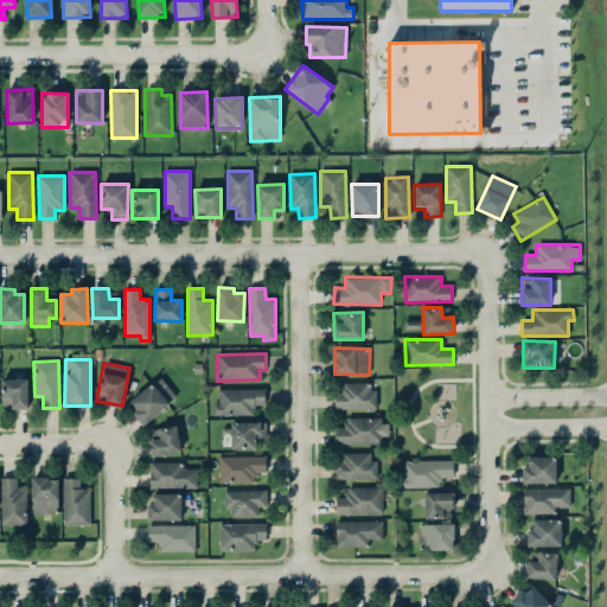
[(29,379),(1,378),(1,408),(27,408),(29,379)]
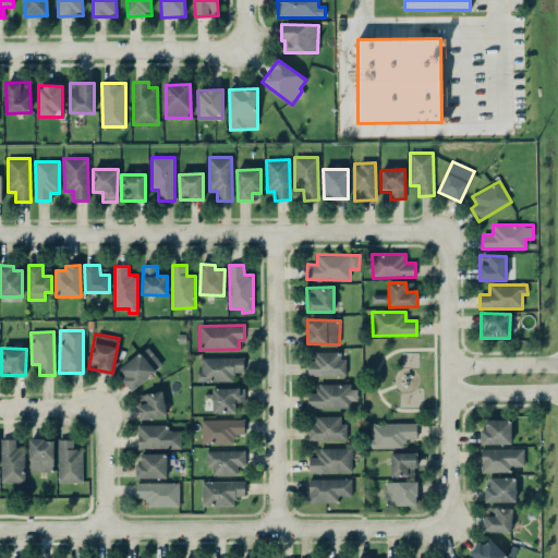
[(118,370),(132,389),(162,367),(148,348),(118,370)]
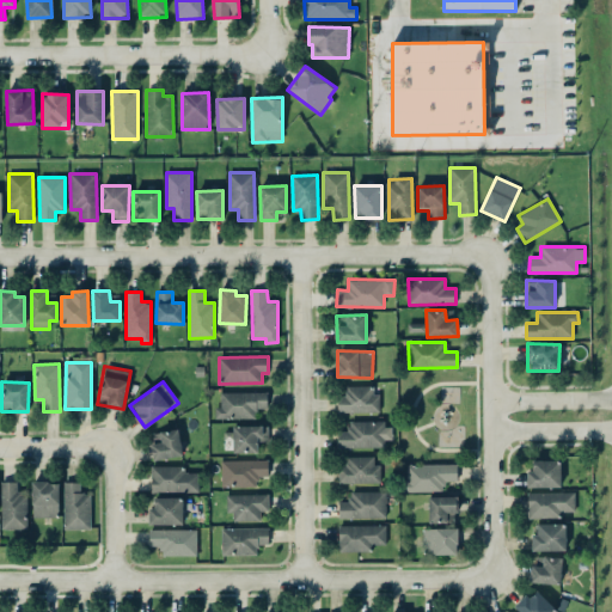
[(377,385),(344,386),(346,395),(337,395),(338,412),(378,411),(377,385)]
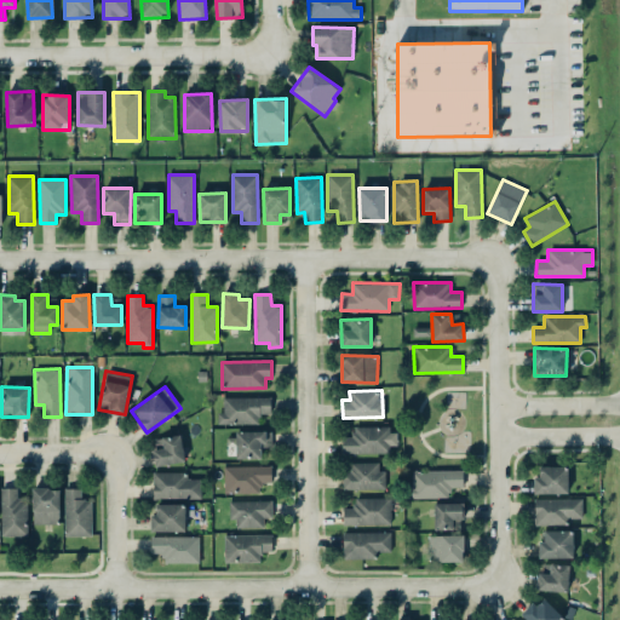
[(223,396),(223,413),(217,413),(217,424),(260,425),(260,413),(270,414),(271,397),(223,396)]
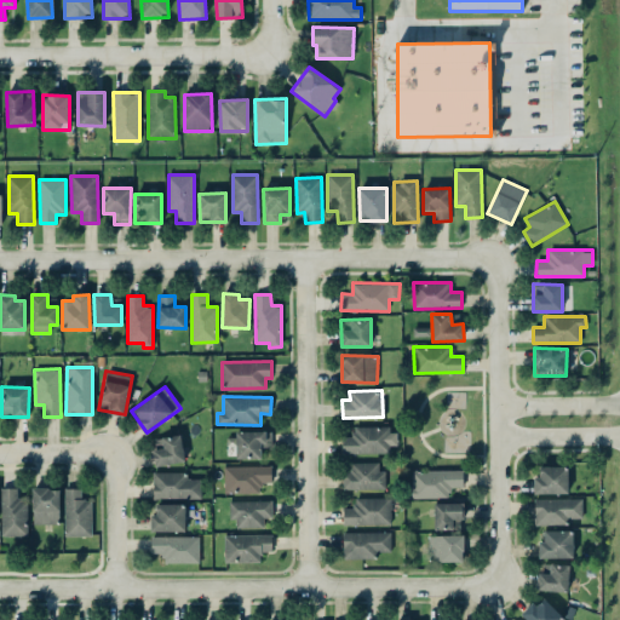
[(354,428),(354,436),(342,436),(343,453),(390,453),(390,446),(397,445),(397,428),(354,428)]
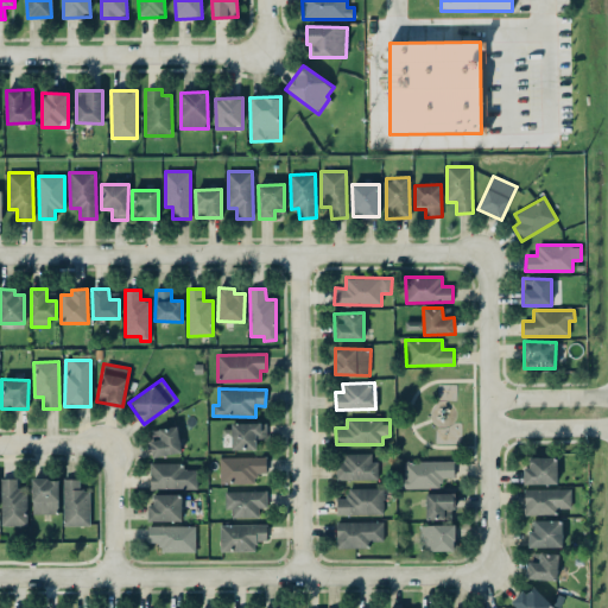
[(266,423),(230,423),(232,450),(257,450),(257,439),(266,438),(266,423)]
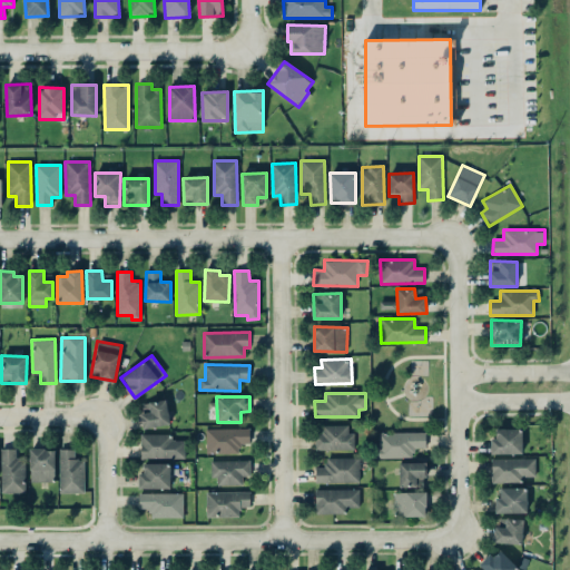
[(145,429),(170,424),(166,399),(139,404),(145,429)]
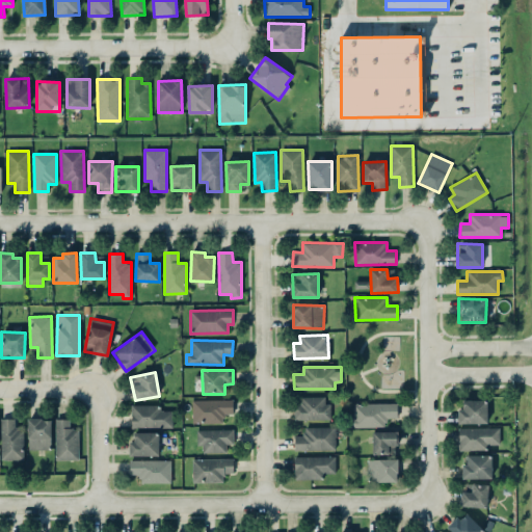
[(294,420),(328,420),(328,397),(299,397),(299,405),(293,405),(294,420)]
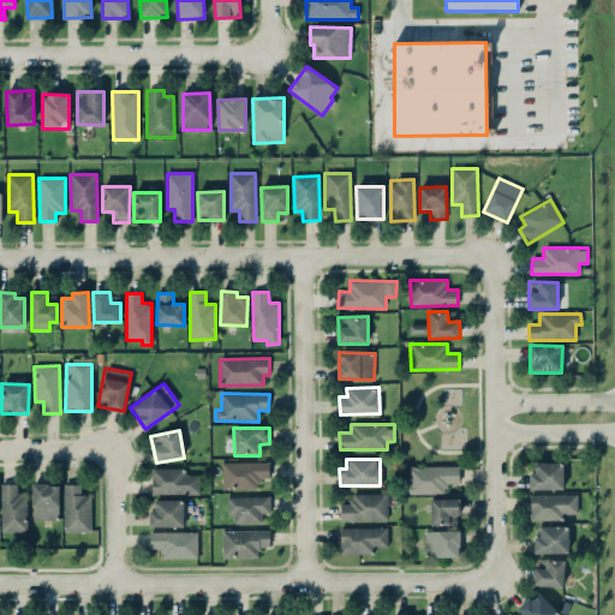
[(222,463),(222,489),(258,489),(258,478),(269,478),(269,461),(222,463)]
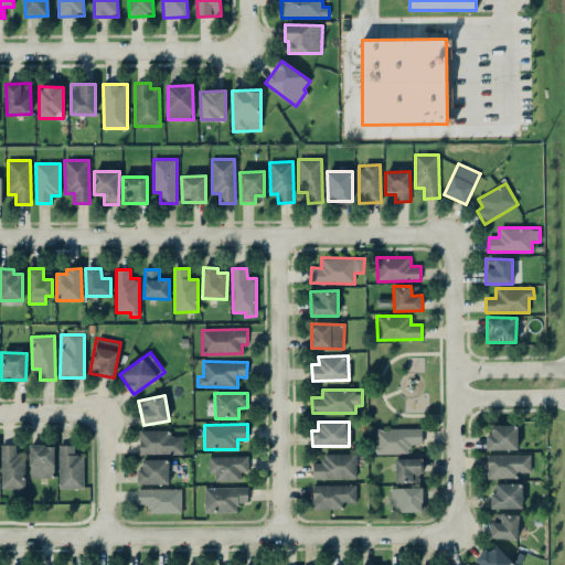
[(518,450),(518,425),(491,425),(491,434),(487,434),(487,449),(518,450)]
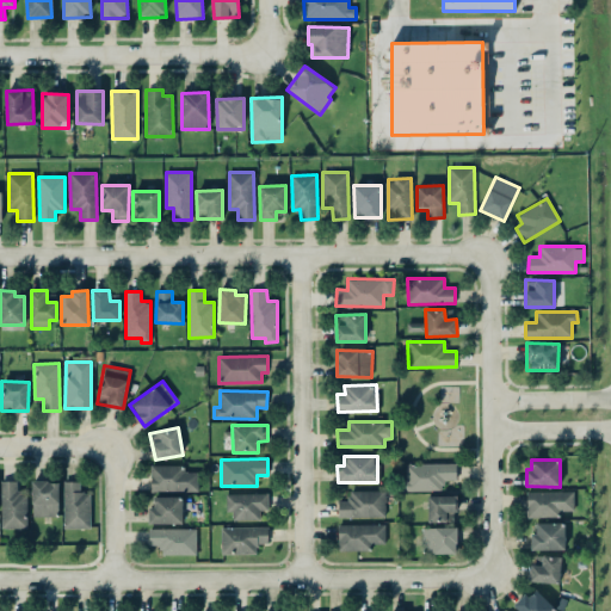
[(405,491),(443,491),(443,480),(456,480),(456,464),(405,463),(405,491)]
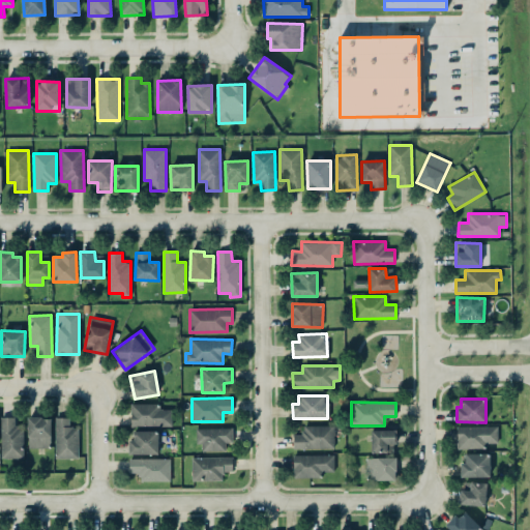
[(172,425),(171,409),(159,409),(159,404),(130,404),(131,427),(172,425)]
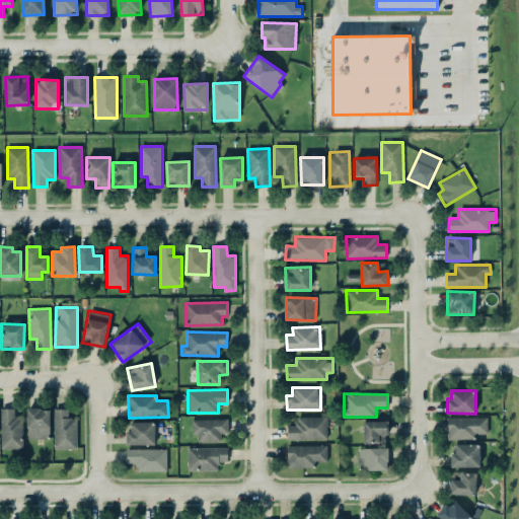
[(23,449),(23,416),(14,416),(14,409),(2,409),(2,449),(23,449)]
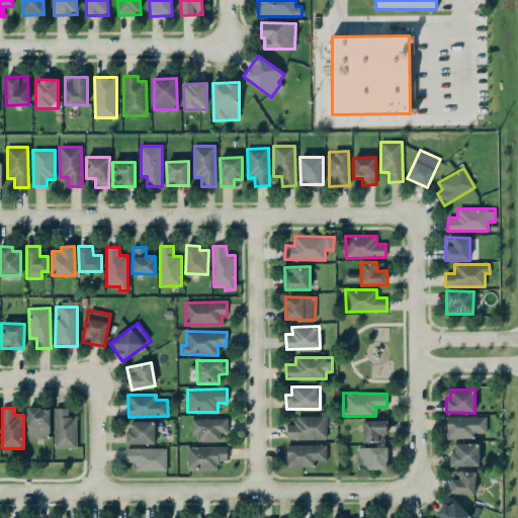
[(27,438),(50,437),(50,408),(27,409),(27,438)]
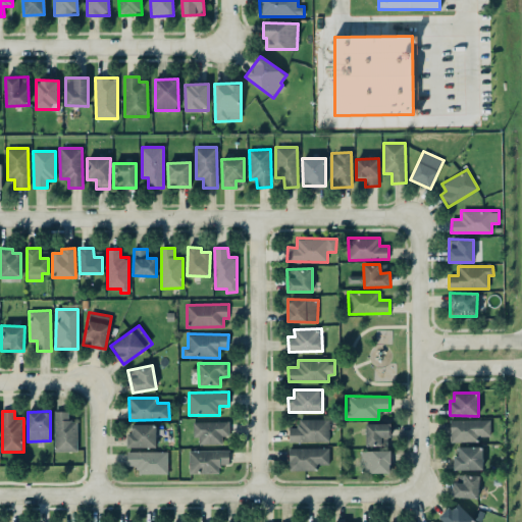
[(76,452),(77,420),(68,420),(68,411),(55,411),(54,451),(76,452)]
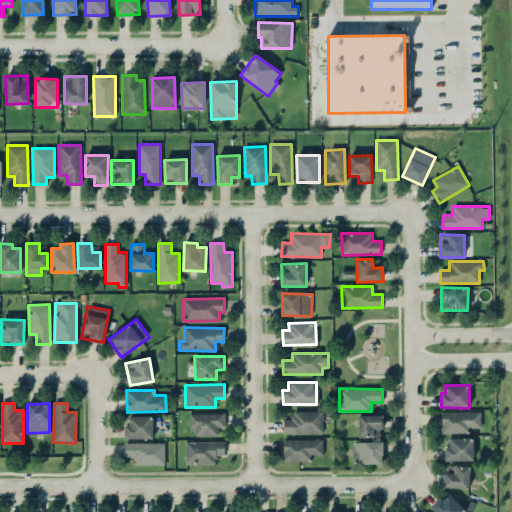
[(322,411),(292,411),(292,419),(283,419),(283,434),(322,434),(322,411)]
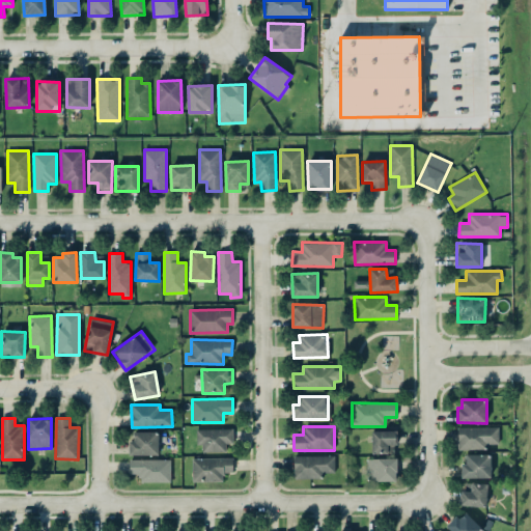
[(499,426),(457,427),(457,450),(487,449),(486,444),(499,444),(499,426)]
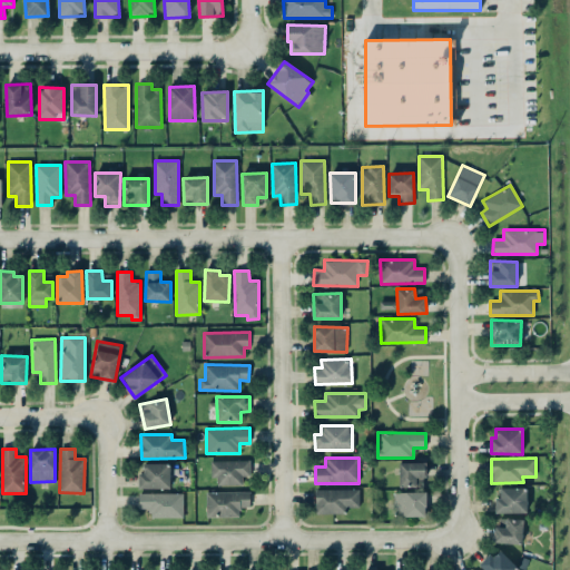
[(243,485),(243,477),(251,475),(249,460),(210,461),(210,478),(217,477),(217,485),(243,485)]
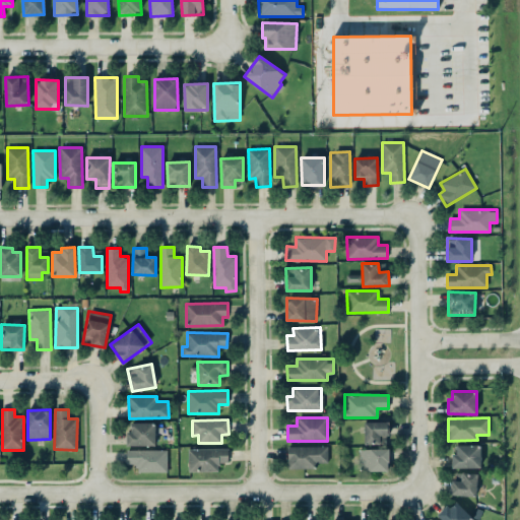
[(387,444),(387,421),(364,421),(365,444),(387,444)]
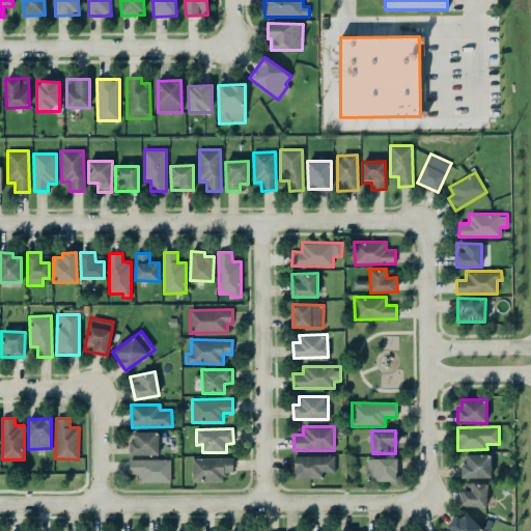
[(159,455),(159,431),(134,431),(134,441),(130,441),(130,454),(159,455)]
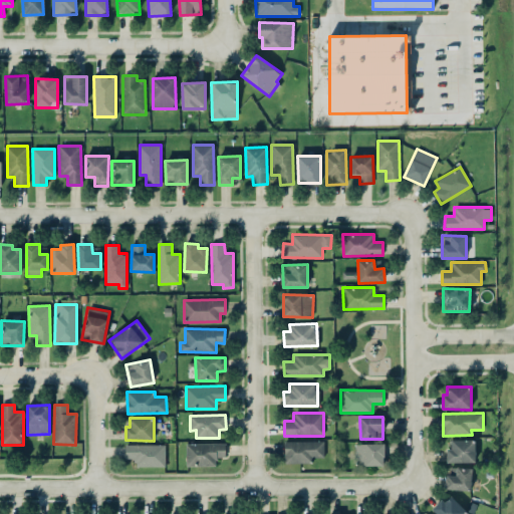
[(447,462),(475,462),(475,440),(451,440),(451,448),(447,448),(447,462)]
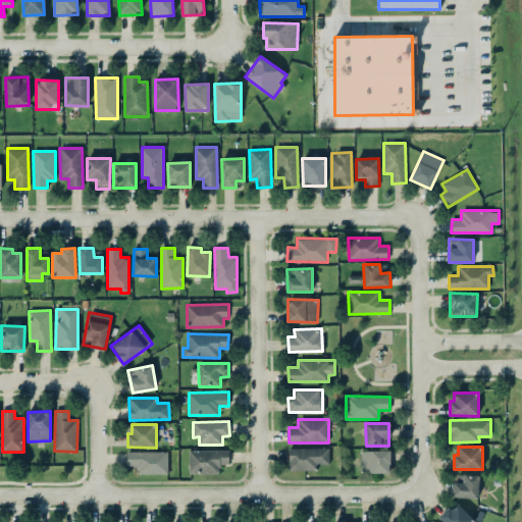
[(289,448),(289,470),(317,471),(317,465),(328,465),(329,449),(289,448)]
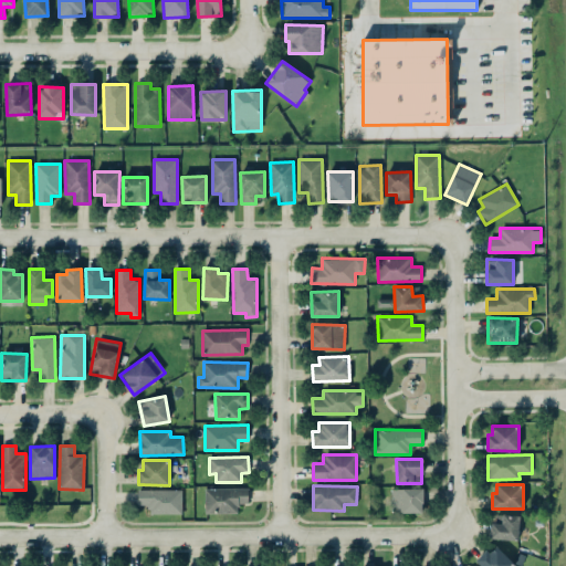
[(248,488),(205,489),(205,513),(238,513),(238,504),(248,504),(248,488)]
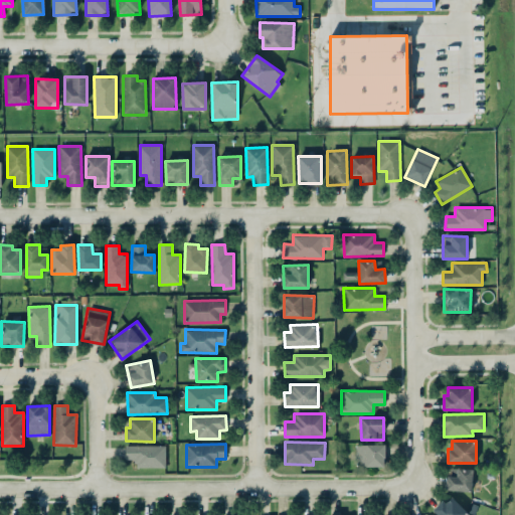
[(385,466),(384,445),(355,445),(355,466),(385,466)]
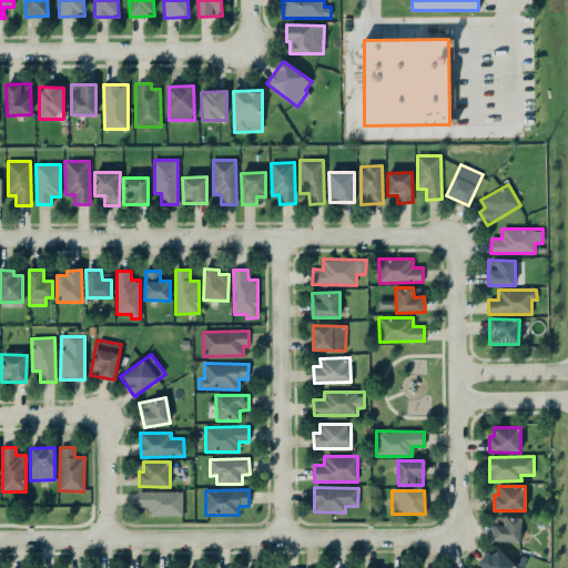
[(183,492),(139,492),(139,507),(149,507),(149,516),(182,516),(183,492)]
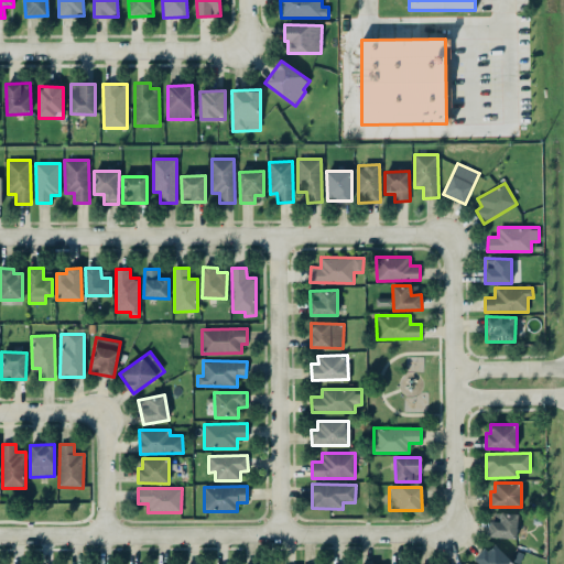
[(518,513),(491,512),(491,537),(517,538),(518,513)]
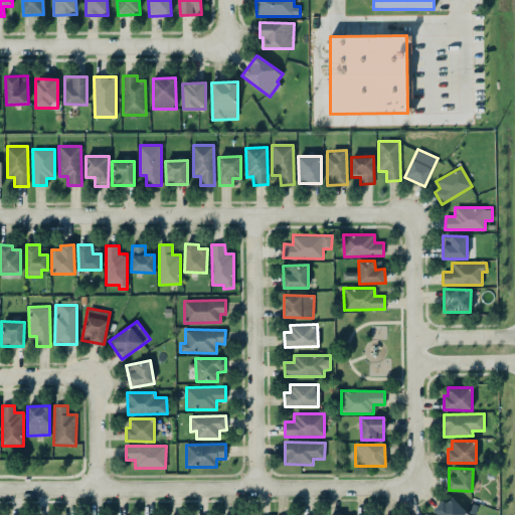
[(470,514),(468,512),(450,495),(434,511),(438,514),(470,514)]
